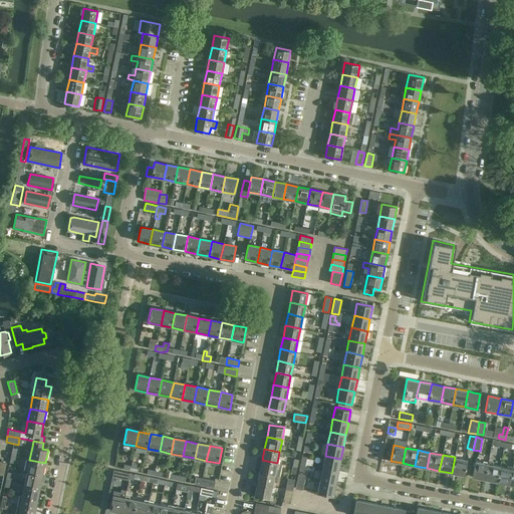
[(325,456),(322,468),(338,472),(340,459),(325,456)]
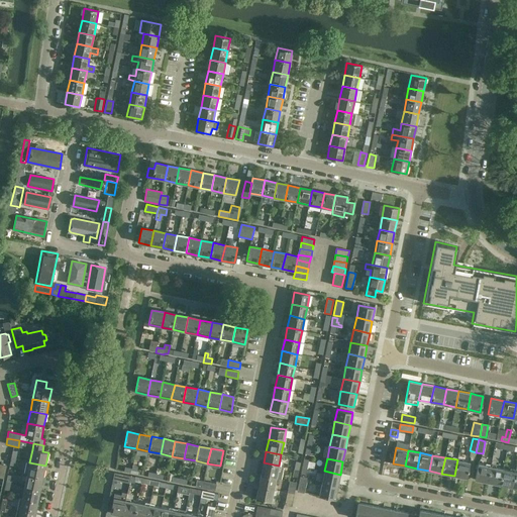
[(457,459),(454,476),(467,479),(470,462),(457,459)]
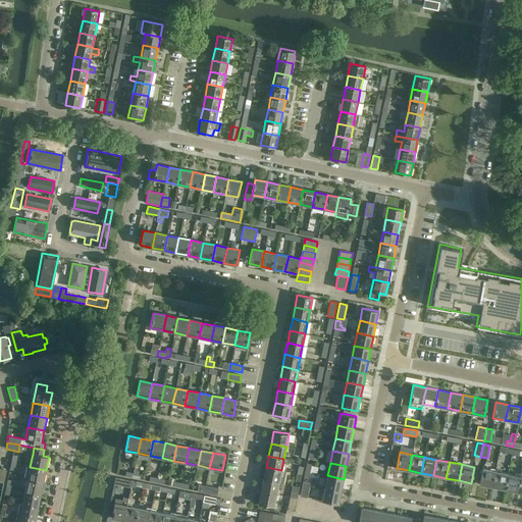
[(44,482),(46,470),(30,467),(28,466),(24,478),(28,479),(44,482)]
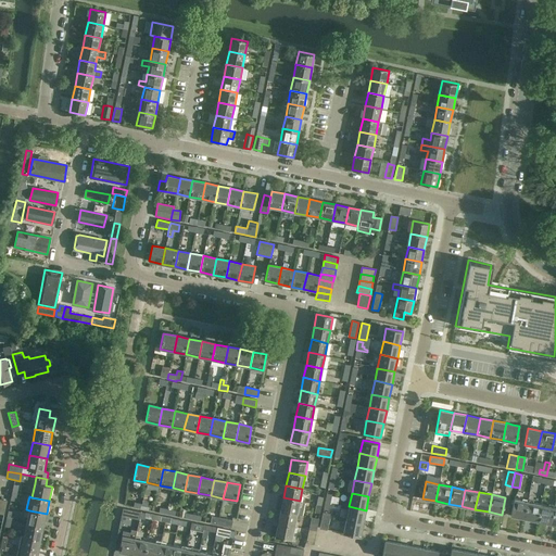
[(280,510),(298,514),(302,515),(305,502),(300,501),(283,497),(280,510)]
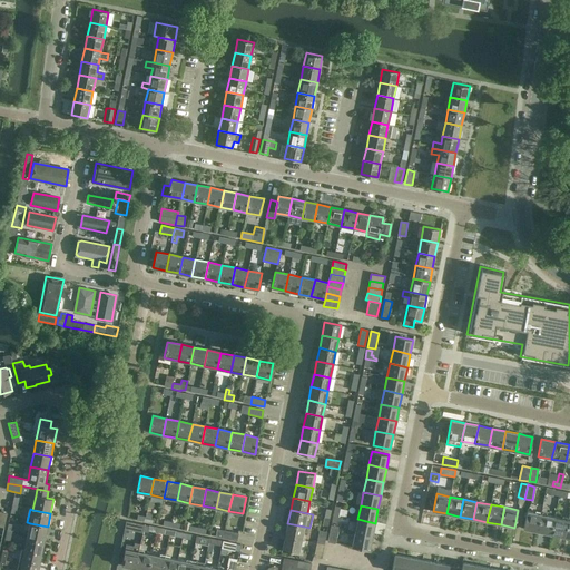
[(537,531),(541,514),(527,512),(523,529),(537,531)]
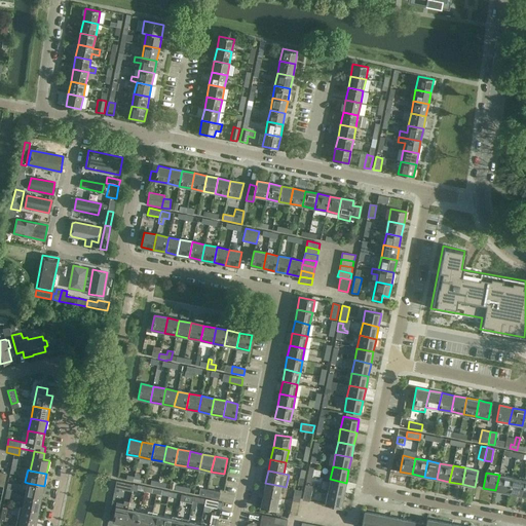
[(136,474),(135,477),(134,482),(141,484),(142,479),(140,478),(140,475),(136,474)]
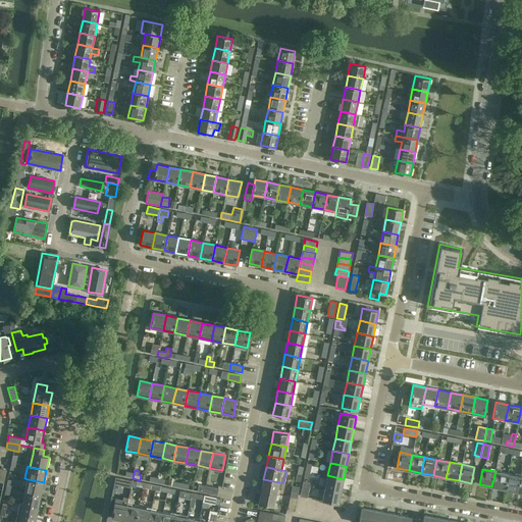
[(508,474),(496,471),(491,486),(505,489),(508,474)]
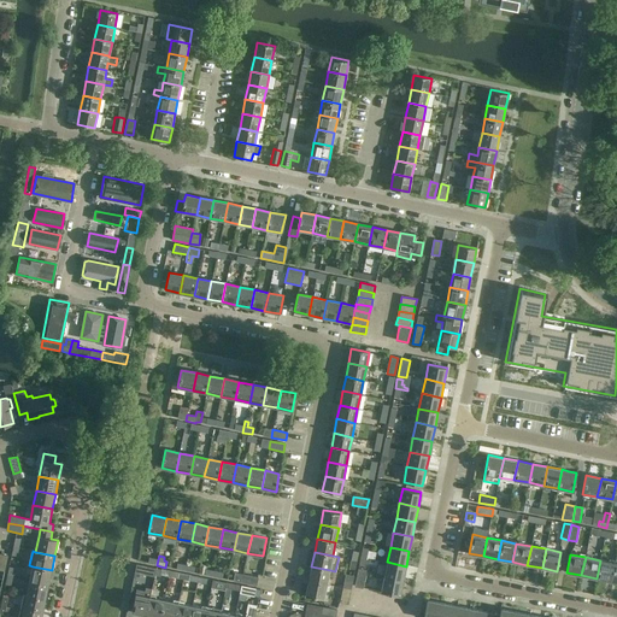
[(615,563),(600,560),(597,579),(611,581),(615,563)]
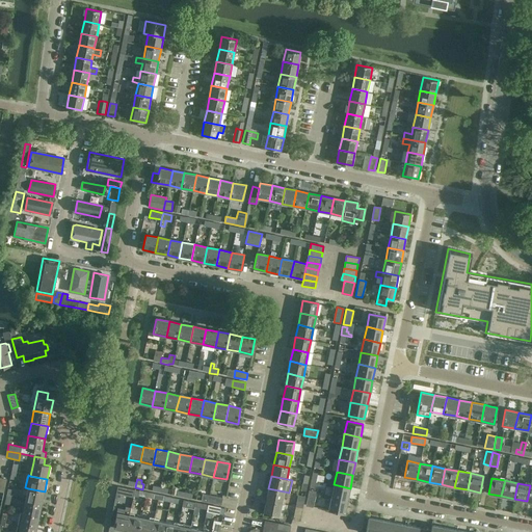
[(334,484),(331,497),(347,500),(350,488),(334,484)]
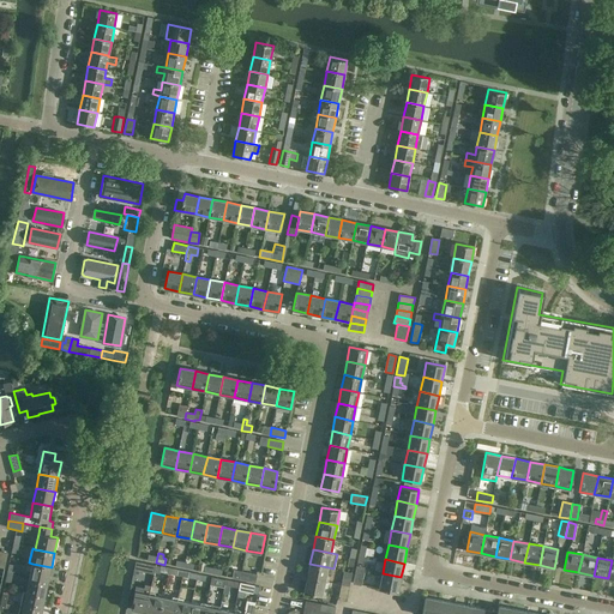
[(136,561),(134,569),(154,573),(155,566),(136,561)]
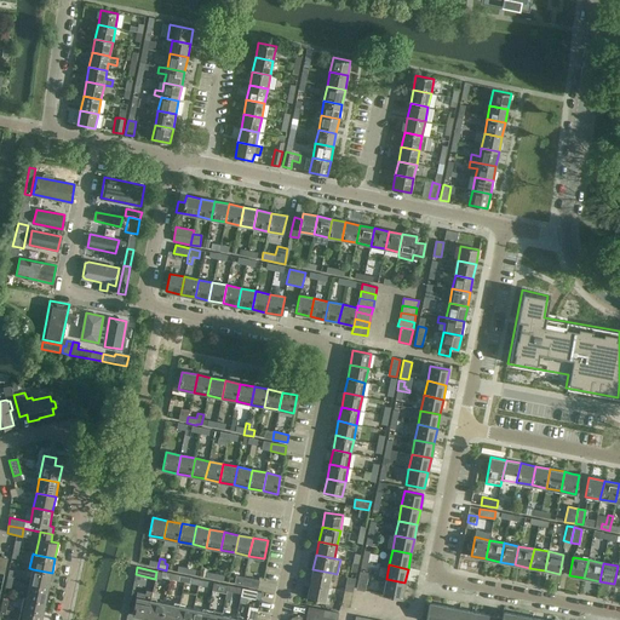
[(202,567),(200,577),(214,580),(216,574),(207,572),(207,568),(202,567)]
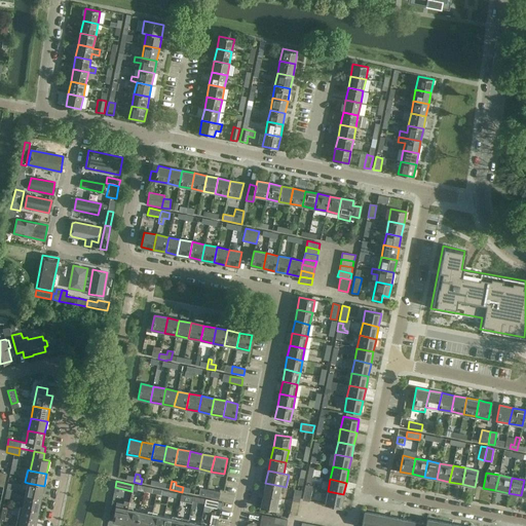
[(28,483),(25,495),(41,498),(44,486),(28,483)]
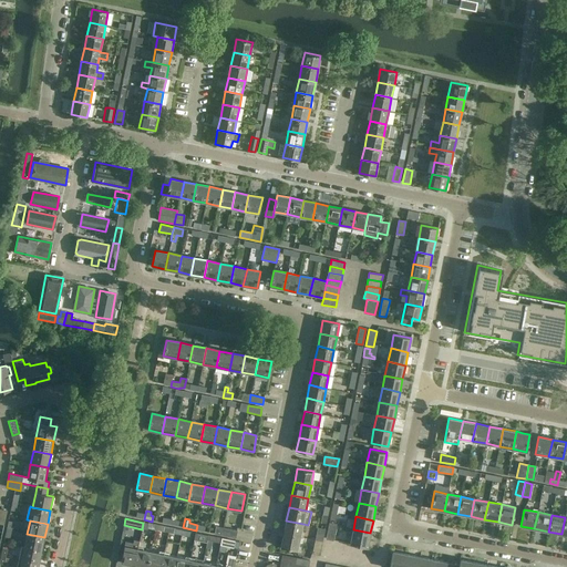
[(300,537),(303,524),(286,521),(284,534),(300,537)]
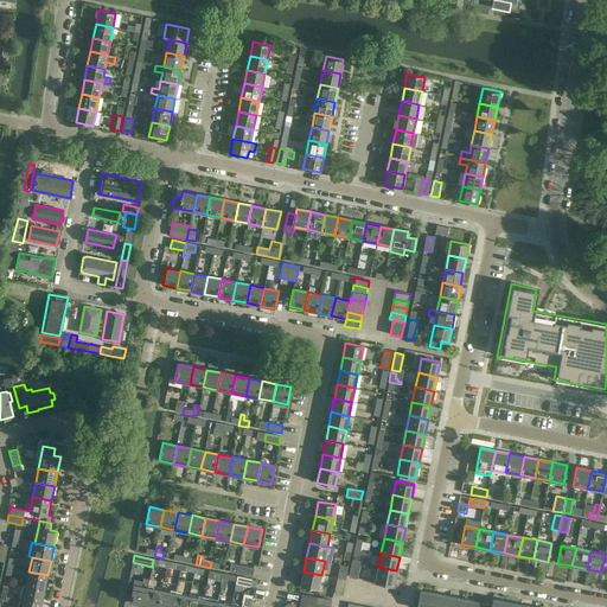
[(349,576),(357,579),(360,561),(352,560),(349,576)]
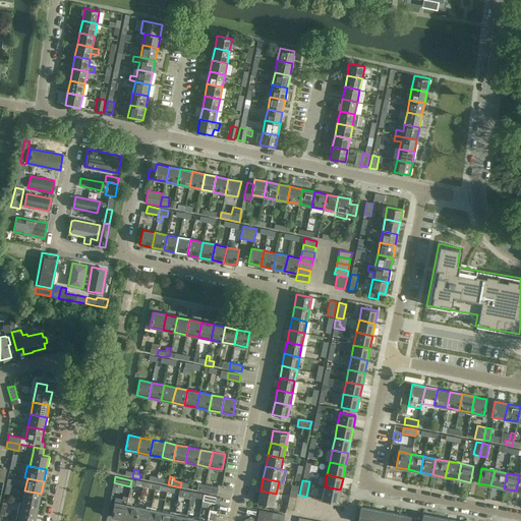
[(206,484),(204,491),(217,494),(218,487),(206,484)]
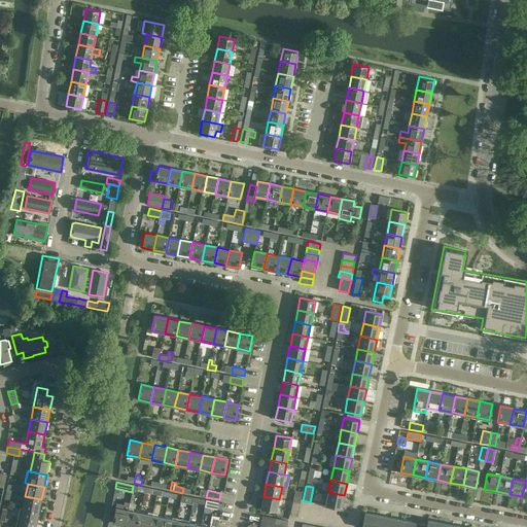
[(342,508),(344,495),(328,492),(325,505),(342,508)]
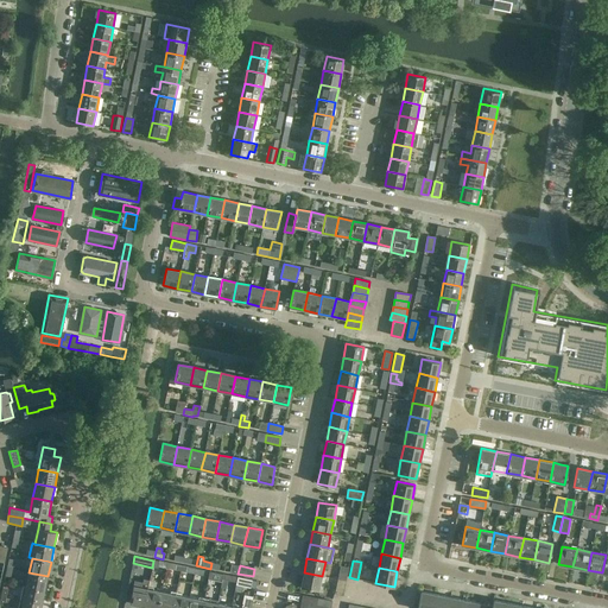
[(29,572),(26,587),(45,590),(48,576),(29,572)]
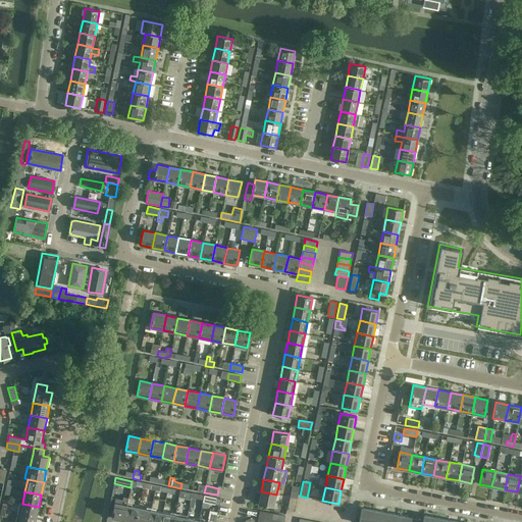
[(261,491),(258,504),(274,507),(276,494),(261,491)]
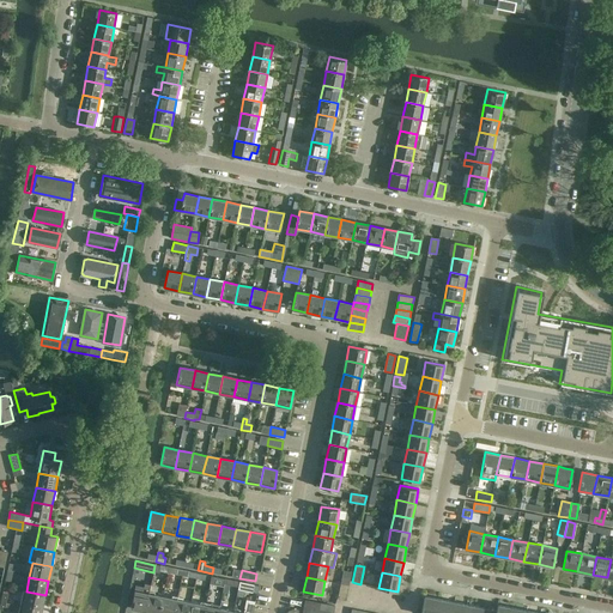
[(240,582),(238,589),(253,593),(254,584),(240,582)]
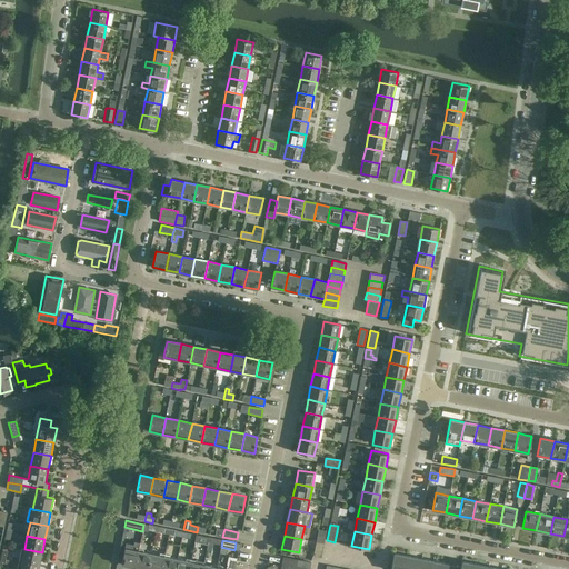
[(126,545),(121,565),(135,568),(139,550),(140,543),(135,542),(133,546),(126,545)]
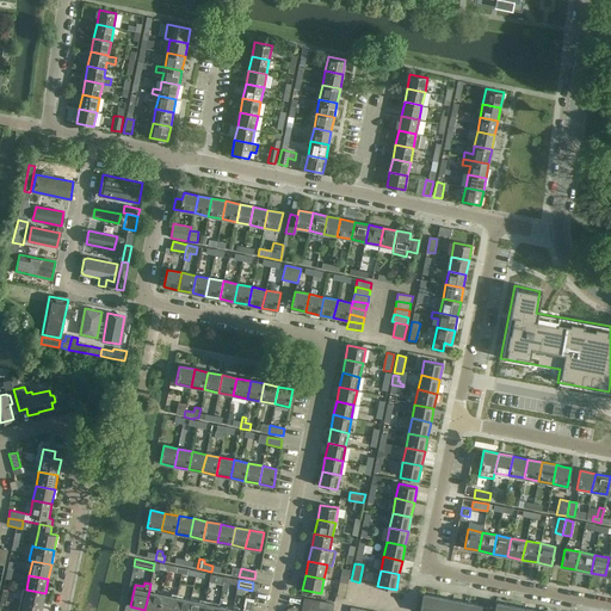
[(345,598),(347,584),(339,582),(337,597),(345,598)]
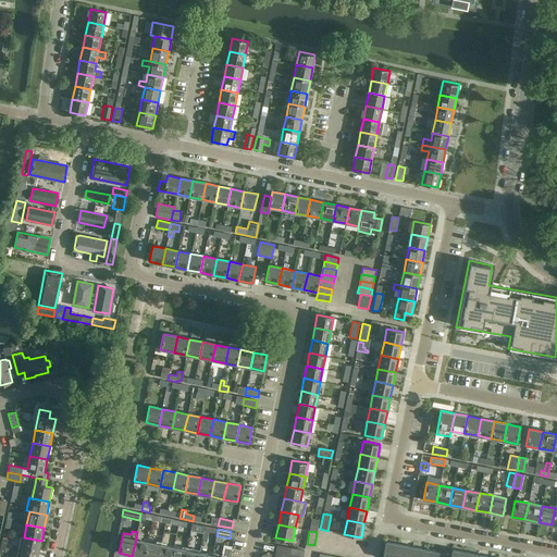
[(38,554),(41,541),(24,537),(21,537),(19,551),(38,554)]
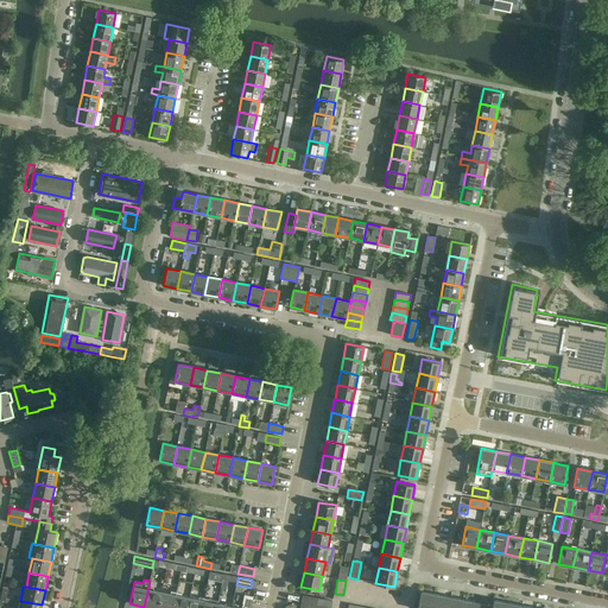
[(158,607),(162,591),(149,588),(144,607),(150,607),(158,607)]
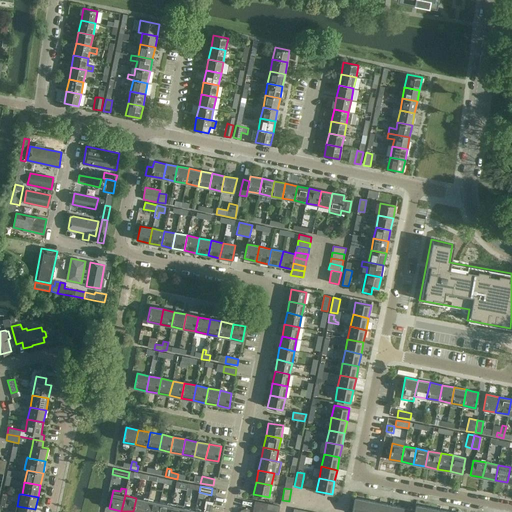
[(133,511),(145,511),(148,500),(136,498),(133,511)]
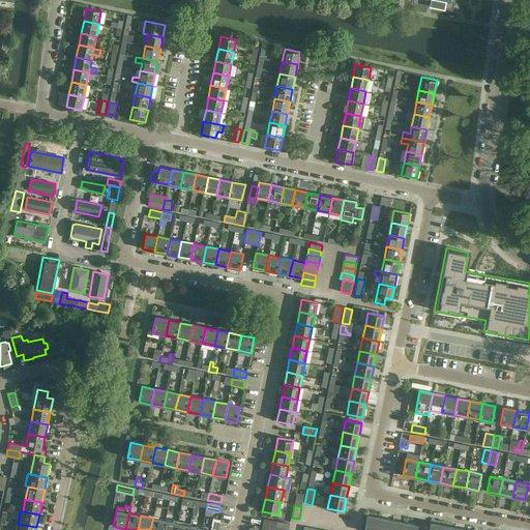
[(377,529),(380,518),(367,516),(363,529),(377,529)]
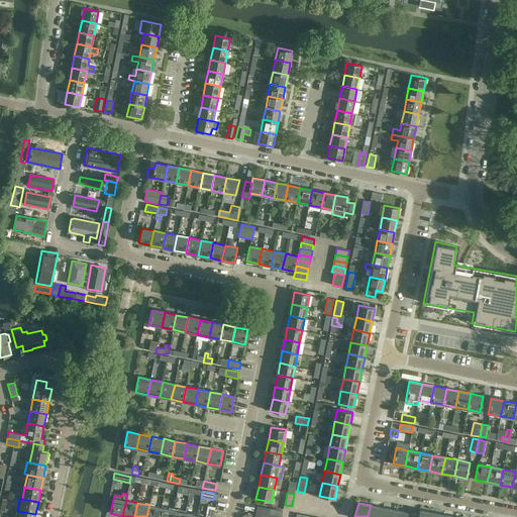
[(146,516),(159,516),(162,508),(149,505),(146,516)]
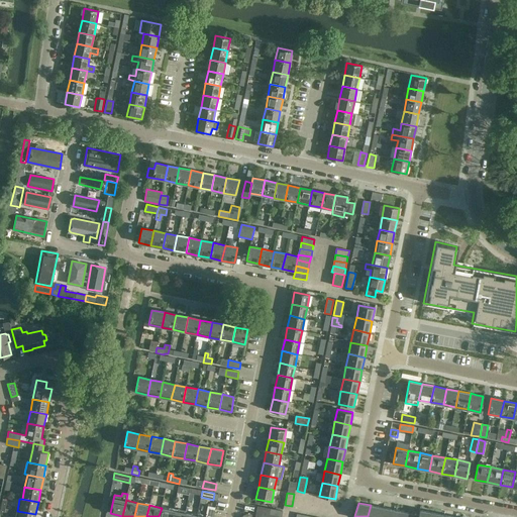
[(368,516),(381,516),(383,508),(371,505),(368,516)]
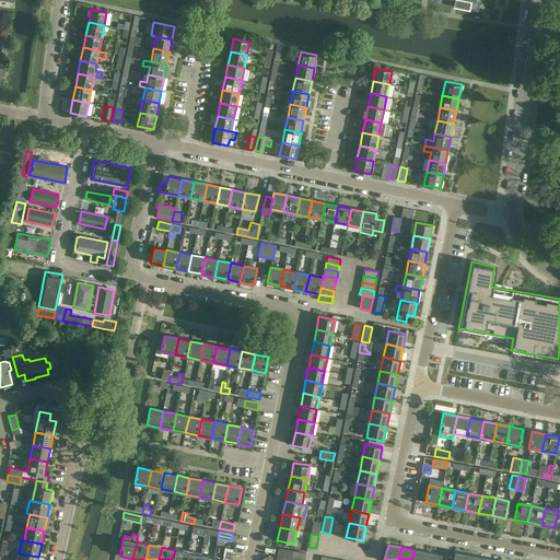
[(291,558),(292,551),(279,548),(278,555),(291,558)]
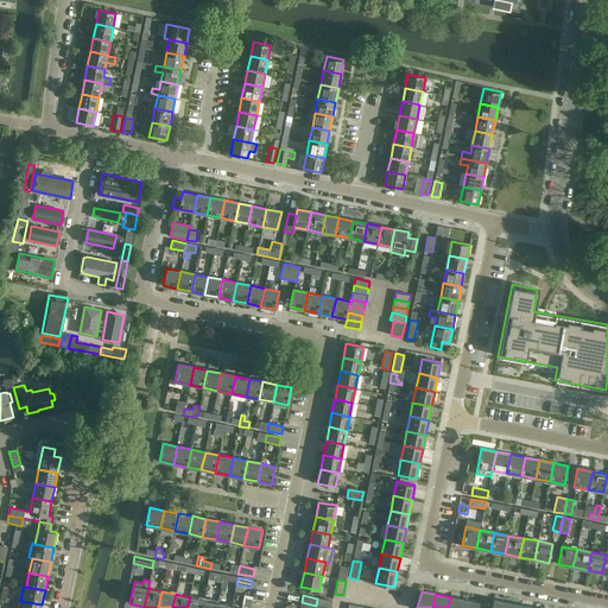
[(14,600),(6,599),(6,597),(0,596),(0,599),(0,605),(5,607),(5,603),(13,605),(14,600)]
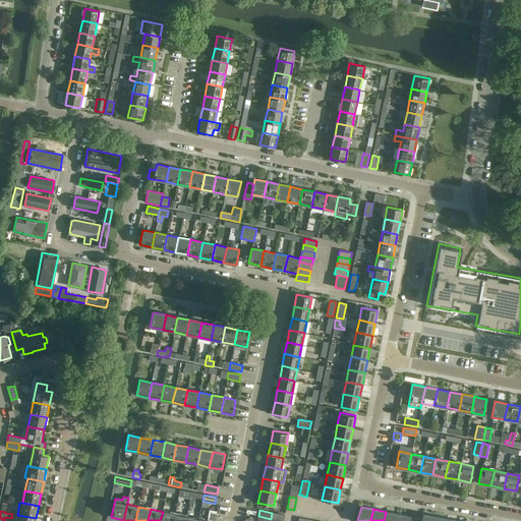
[(160,520),(173,520),(175,514),(163,512),(160,520)]
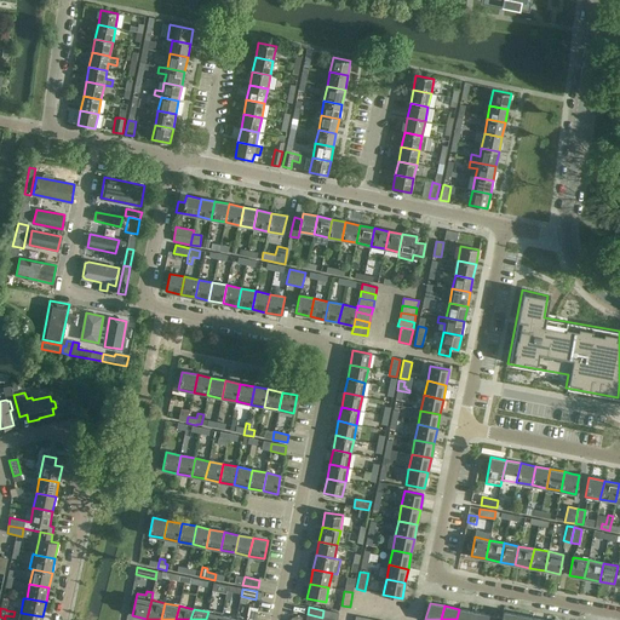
[(457,619),(472,619),(474,612),(459,609),(457,619)]
